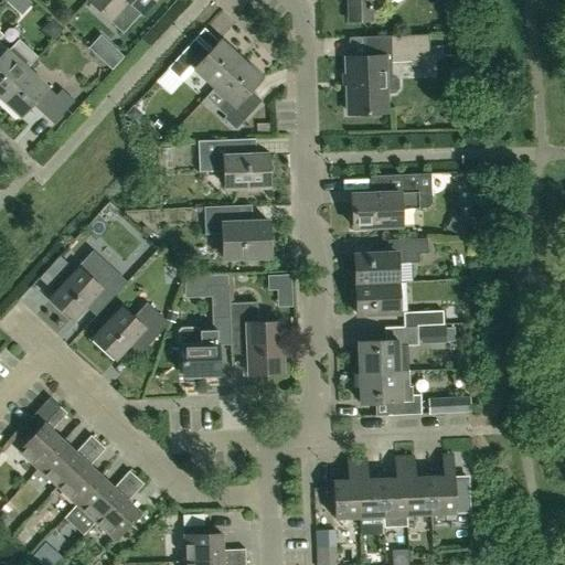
[(141,13),(153,0),(89,0),(88,1),(112,22),(129,2),(141,13)]
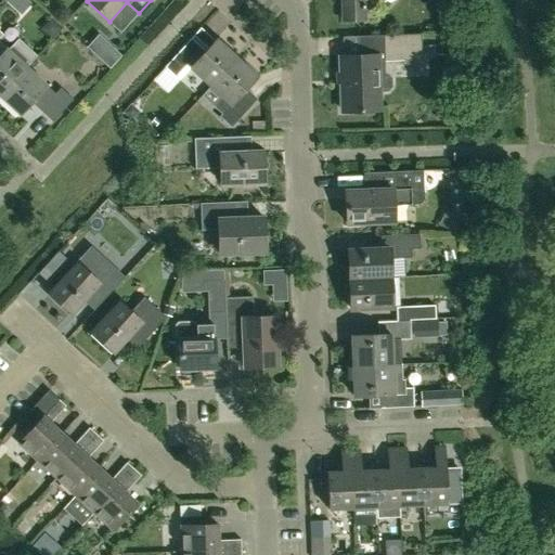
[(340,0),(341,21),(363,20),(363,1),(364,0),(340,0)]
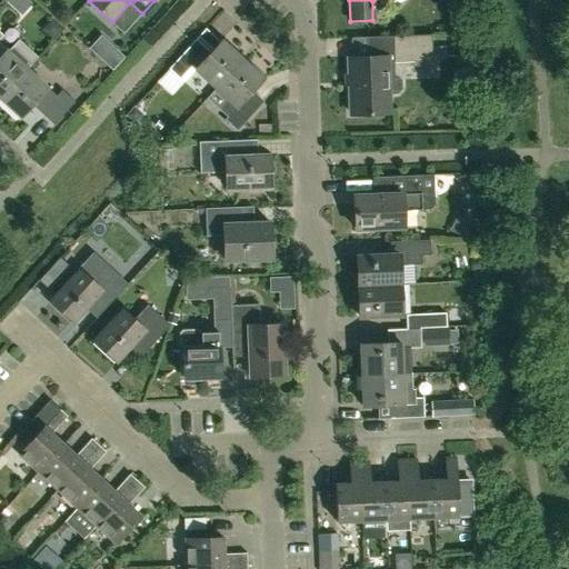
[(7,50),(0,43),(0,38),(2,36),(0,32),(0,98),(27,69),(38,57),(18,39),(7,50)]
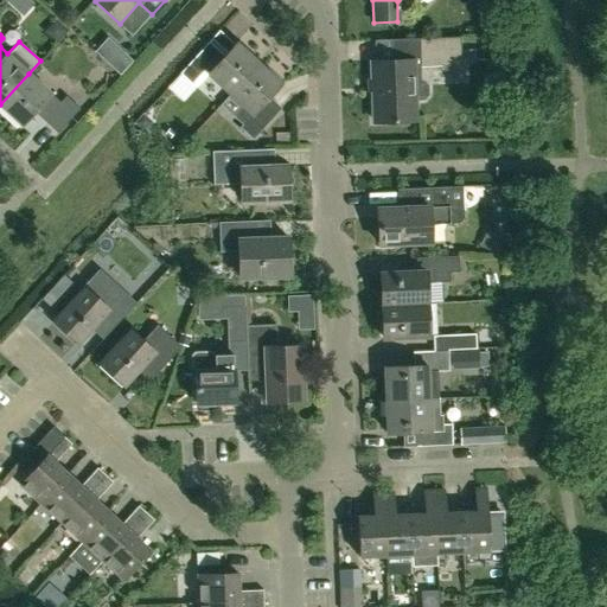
[(425,64),(460,63),(459,36),(389,39),(390,61),(371,61),(375,122),(414,121),(413,98),(423,98),(427,94),(427,85),(422,82),(413,82),(411,64),(425,63),(425,64)]
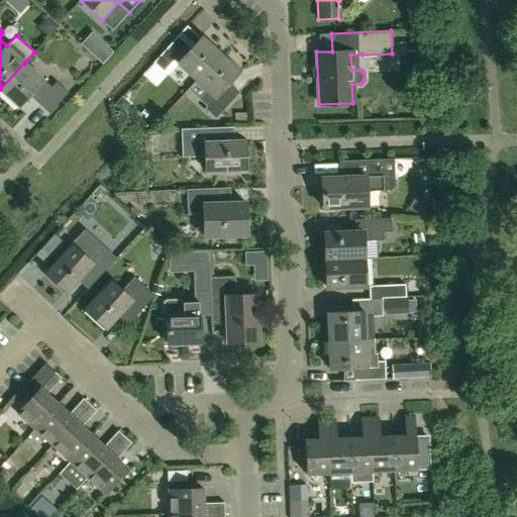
[(422,49),(421,33),(408,33),(409,49),(422,49)]
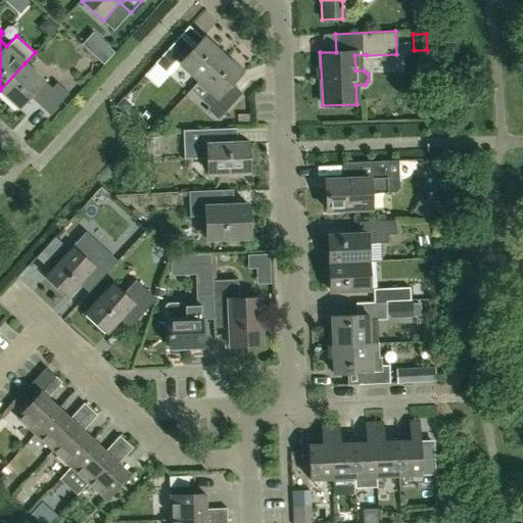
[(223,54),(203,36),(187,53),(174,41),(154,62),(164,72),(175,60),(197,81),(223,54)]
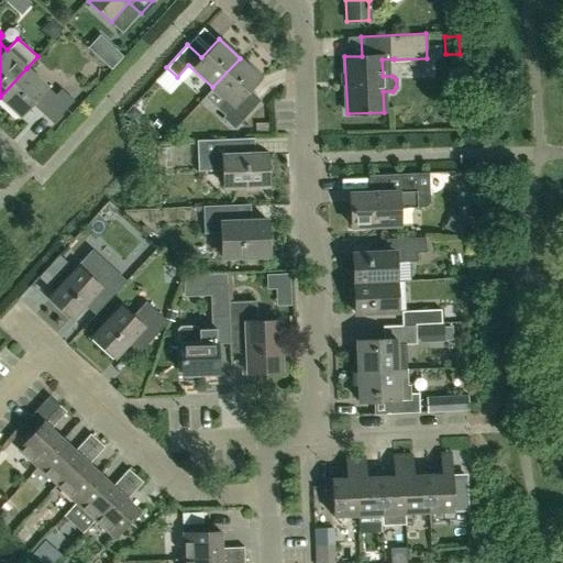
[(233,128),(254,106),(242,95),(260,76),(240,58),(212,87),(232,106),(221,117),(233,128)]
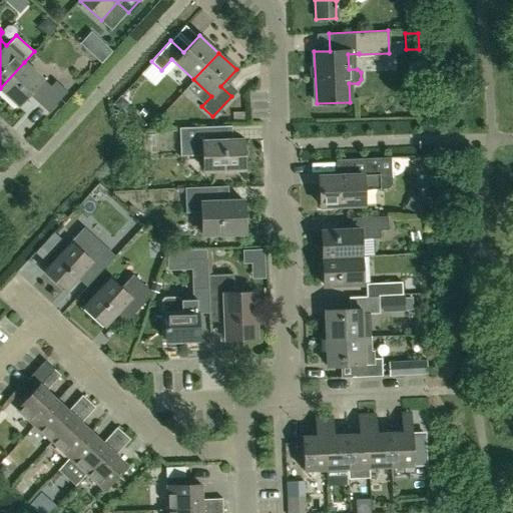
[(50,86),(24,62),(0,88),(0,89),(18,106),(28,94),(48,112),(66,91),(55,81),(50,86)]
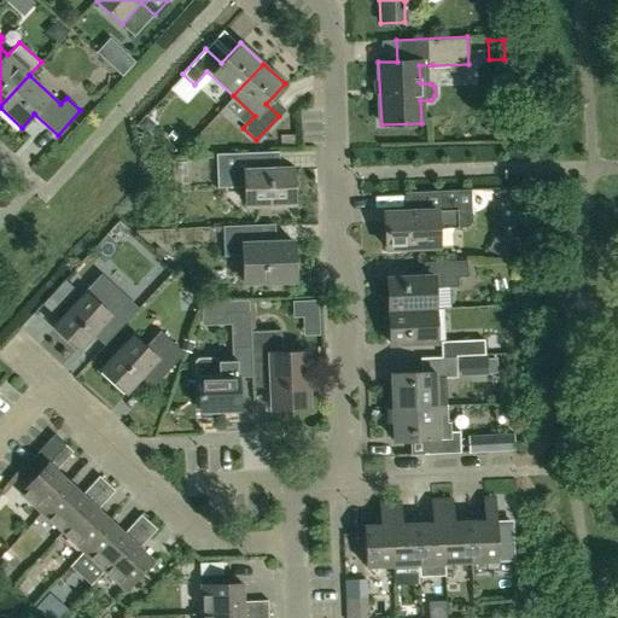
[(145,115),(136,126),(147,134),(156,124),(146,115),(145,115)]
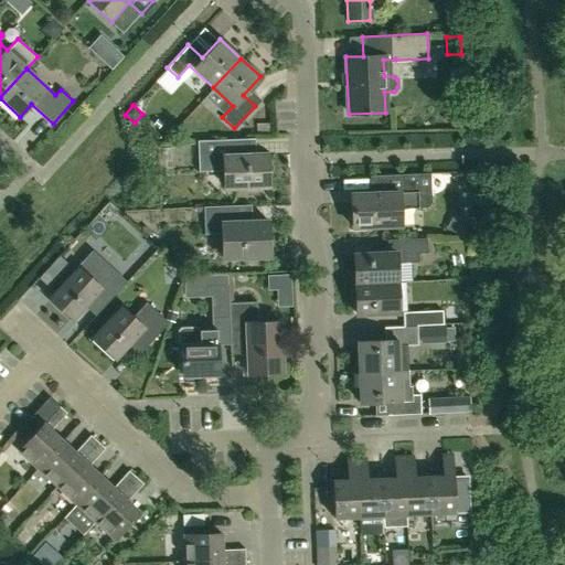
[(235,155),(234,139),(196,140),(198,171),(223,170),(224,187),(266,185),(265,153),(235,155)]
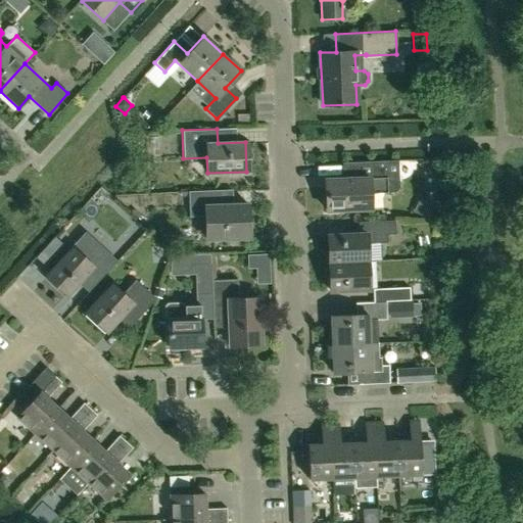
[(327,210),(370,208),(369,193),(396,192),(399,188),(398,160),(351,162),(352,178),(325,179),(327,210)]
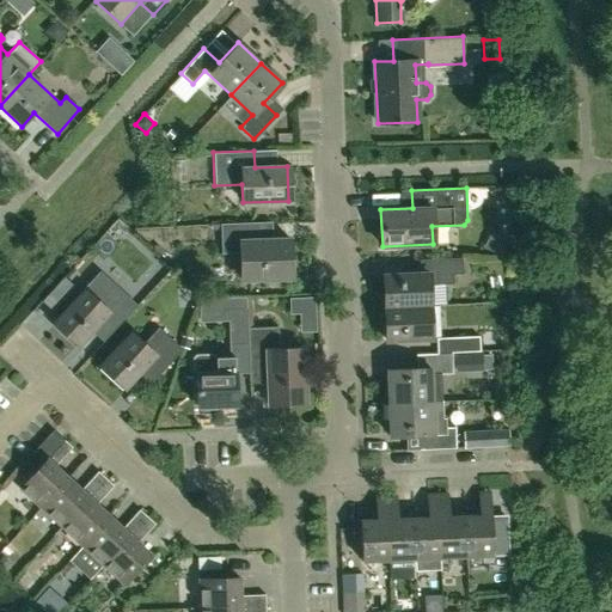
[(270,239),(269,220),(219,222),(220,251),(239,251),(240,277),(291,276),(289,238),(270,239)]
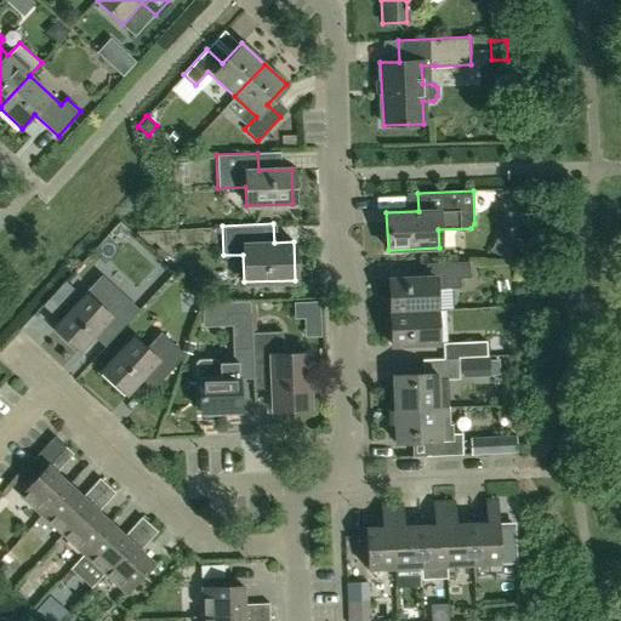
[(508,258),(516,244),(497,235),(490,251),(508,258)]
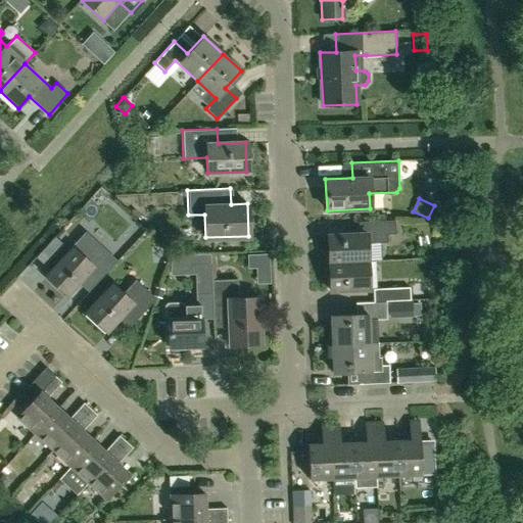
[(329,264),(368,263),(367,244),(388,243),(388,234),(396,234),(395,220),(359,221),(359,234),(328,235),(329,264)]
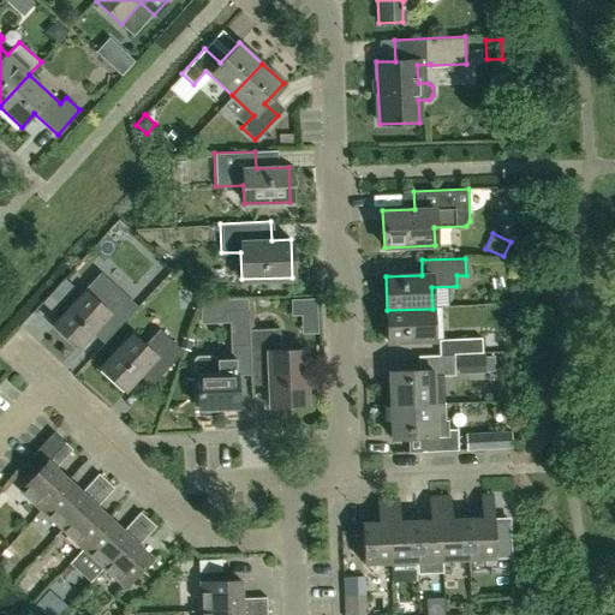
[(109,336),(137,308),(112,285),(96,302),(84,291),(54,324),(77,345),(96,324),(109,336)]
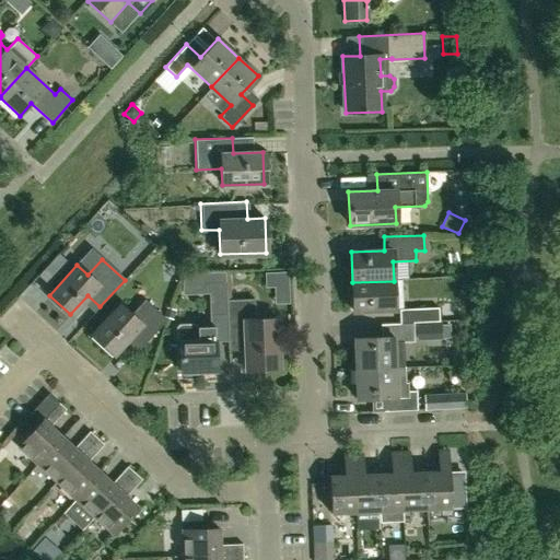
[(353,312),(395,310),(394,281),(352,282),(353,312)]
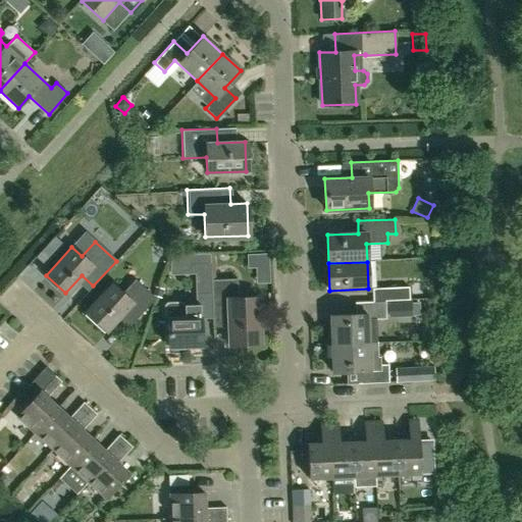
[(195,294),(210,293),(210,279),(209,263),(194,263),(195,294)]
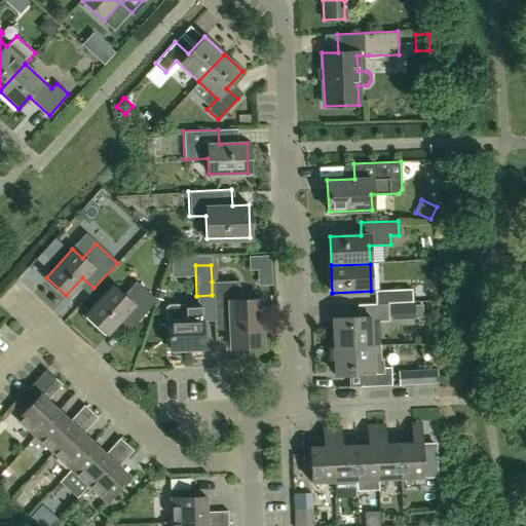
[(85,314),(106,333),(122,315),(133,325),(156,299),(137,280),(123,295),(112,285),(85,314)]
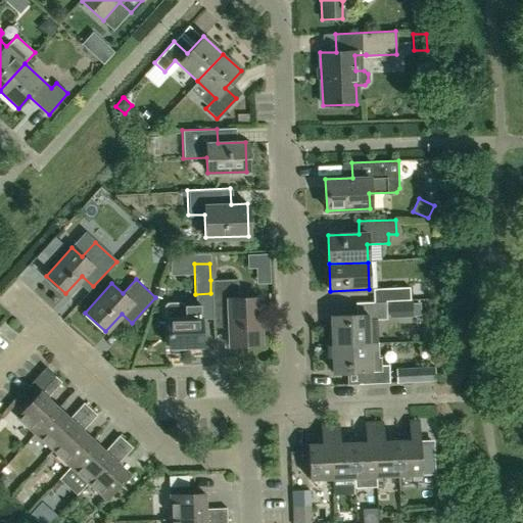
[(237,298),(236,279),(210,280),(210,293),(211,327),(228,326),(229,343),(260,342),(258,298),(237,298)]
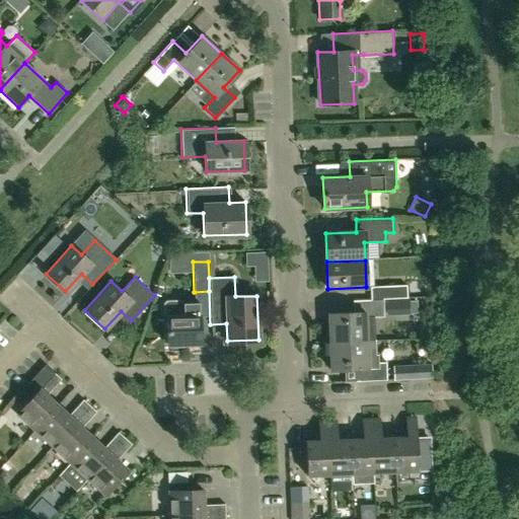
[(370,300),(382,300),(394,299),(395,299),(406,299),(405,286),(369,287),(370,300)]
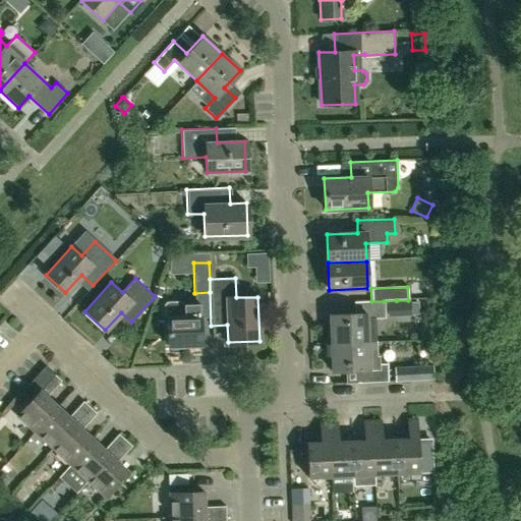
[(182,303),(180,300),(166,301),(163,303),(164,313),(167,316),(168,345),(199,343),(198,302),(182,303)]
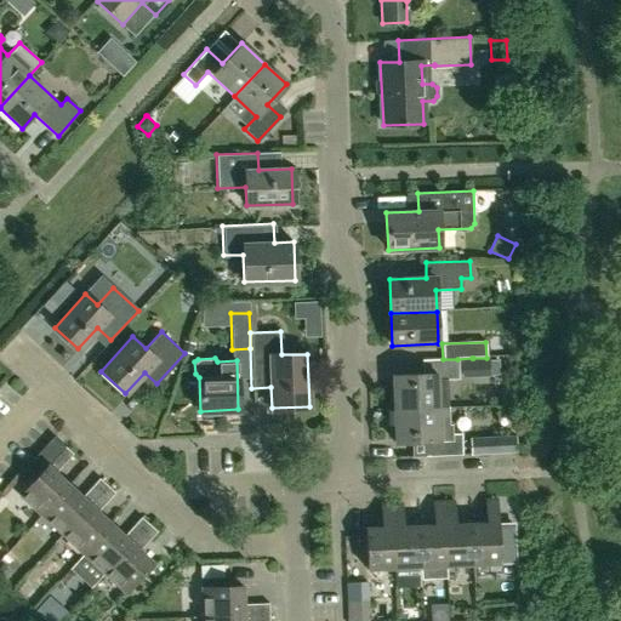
[(473,358),(472,358),(473,376),(489,376),(488,358),(486,358),(473,358)]
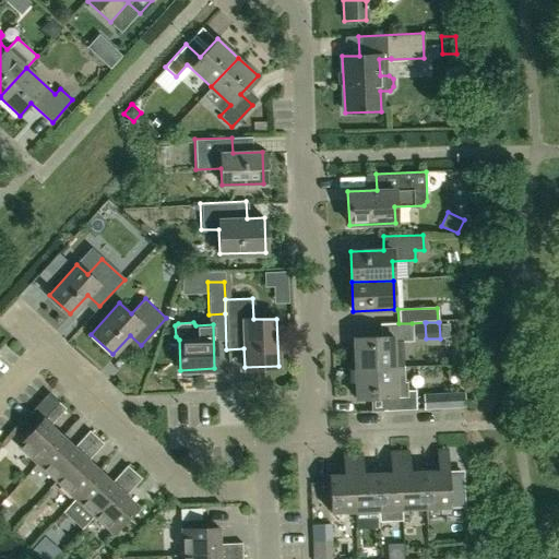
[(353,337),(355,367),(399,366),(399,367),(403,366),(402,341),(413,341),(412,323),(399,323),(379,324),(380,336),(353,337)]
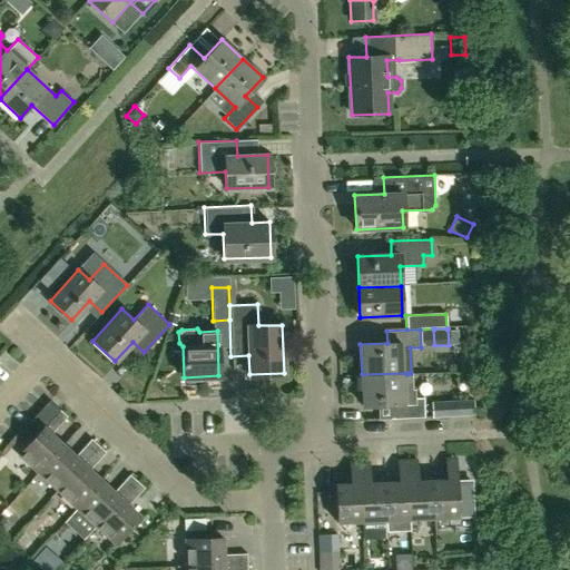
[(406,374),(406,373),(362,374),(363,406),(390,405),(391,419),(424,418),(423,397),(415,397),(414,390),(412,390),(411,373),(406,374)]
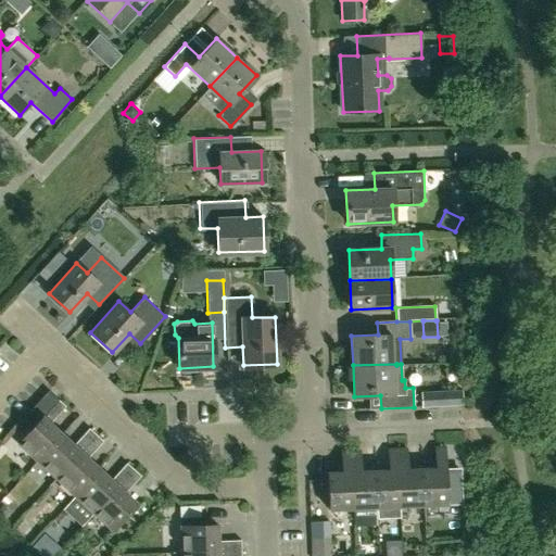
[(441,391),(442,406),(463,406),(462,390),(441,391)]
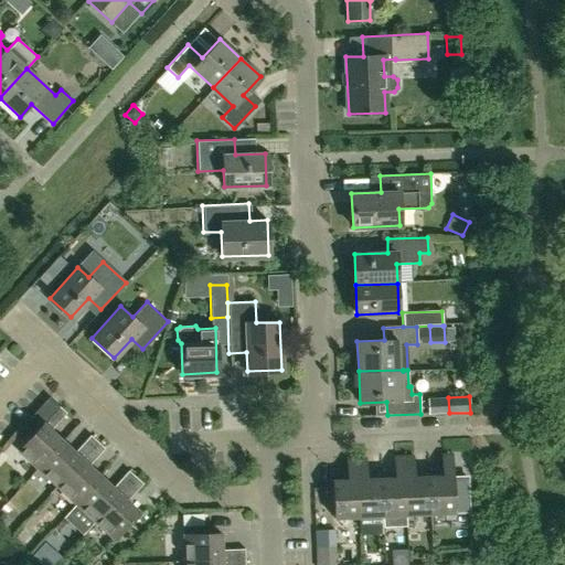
[(38,469),(63,441),(52,430),(67,413),(60,406),(19,450),(38,469)]
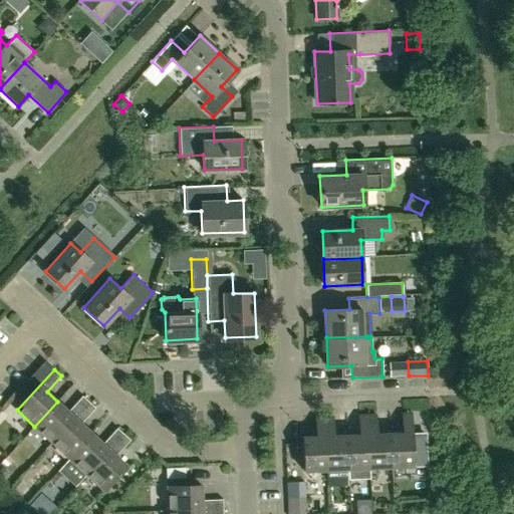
[(51,442),(89,402),(83,396),(68,412),(57,402),(34,427),(51,442)]
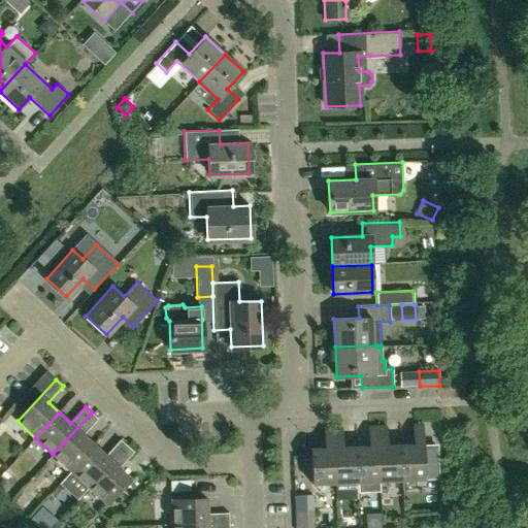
[(70,470),(94,446),(84,435),(99,420),(92,413),(53,454),(70,470)]
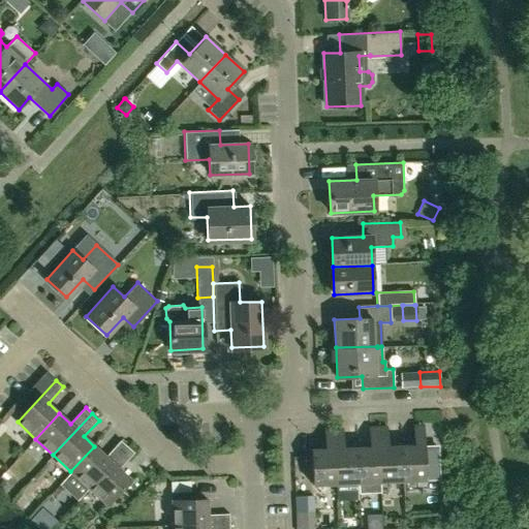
[(402,480),(425,479),(423,425),(413,425),(414,444),(400,445),(402,480)]
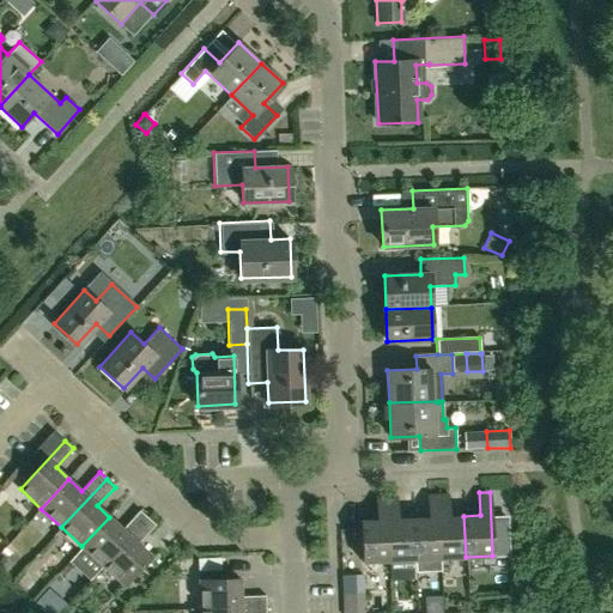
[(448,516),(447,493),(437,495),(439,558),(466,557),(463,516),(448,516)]
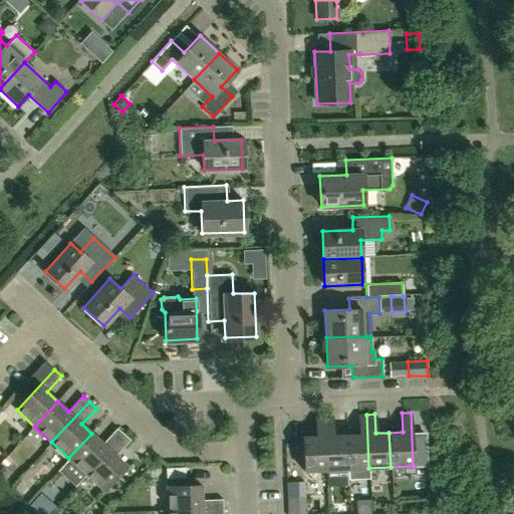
[(368,476),(368,468),(366,415),(358,415),(358,434),(345,434),(346,469),(347,477),(368,476)]
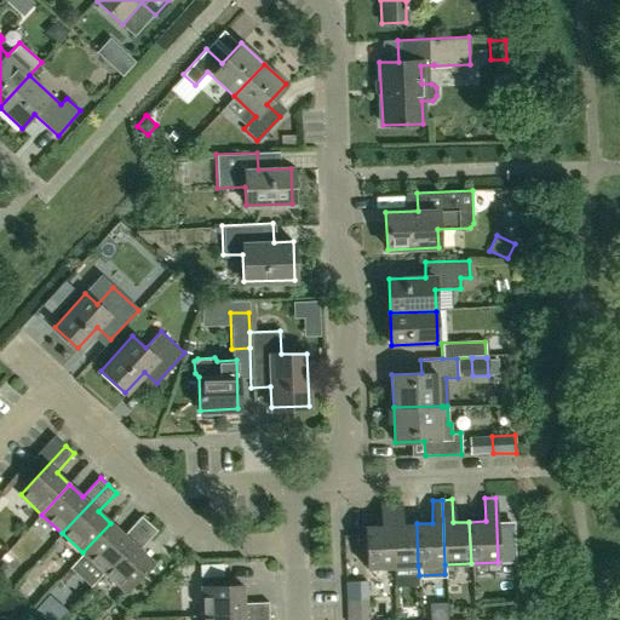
[(366,568),(392,567),(390,501),(379,503),(380,526),(365,526),(366,568)]
